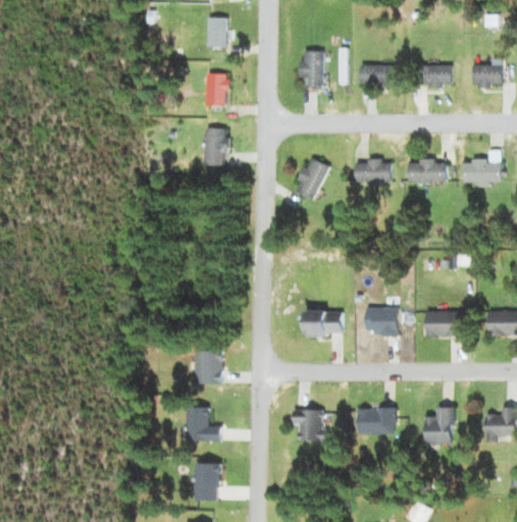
[(223,48),(223,17),(204,17),(204,48),(223,48)]
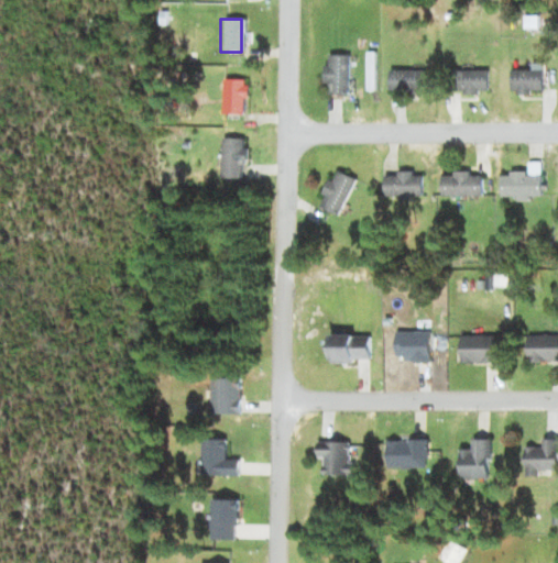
[(346,55),(323,55),(323,95),(346,95),(346,55)]
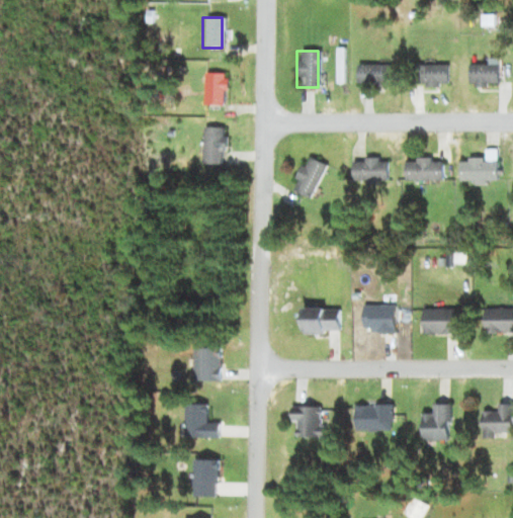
[(497,84),(497,64),(467,64),(467,84),(497,84)]
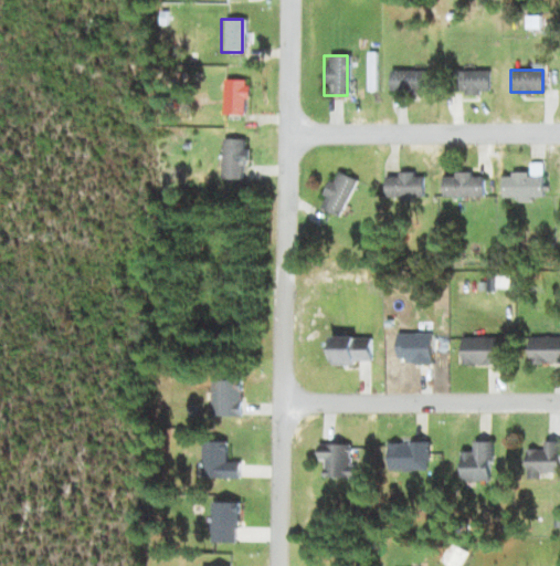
[(425,93),(425,71),(388,71),(388,93),(425,93)]
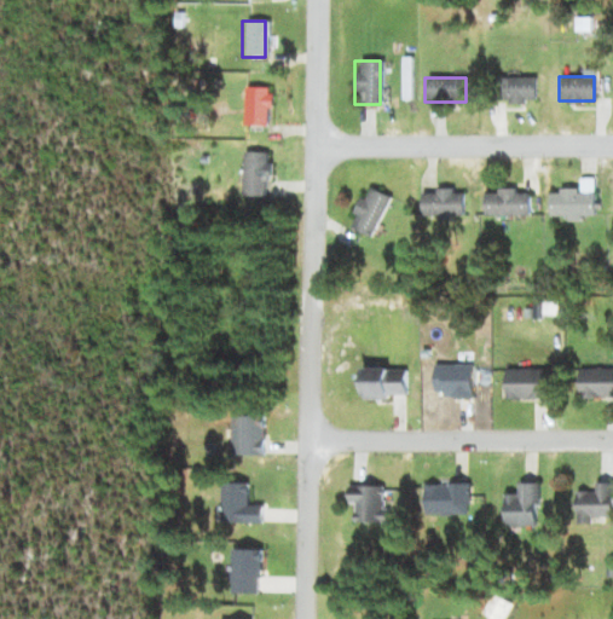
[(533,77),(489,77),(489,100),(533,100),(533,77)]
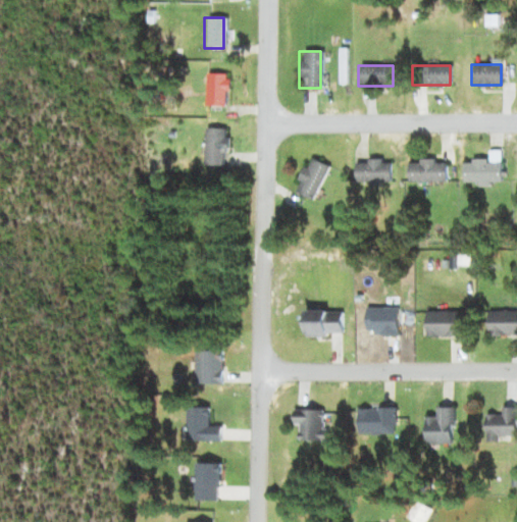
[(222,73),(203,73),(203,107),(222,107),(222,73)]
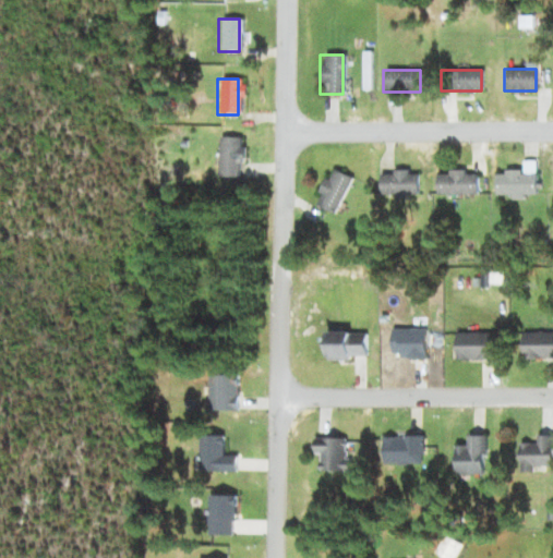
[(218,177),(240,177),(240,136),(218,136),(218,177)]
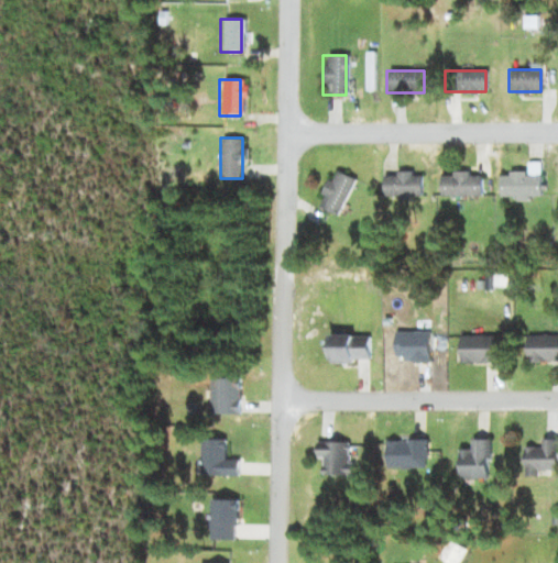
[(539,162),(526,163),(527,173),(501,174),(501,198),(539,198),(539,162)]
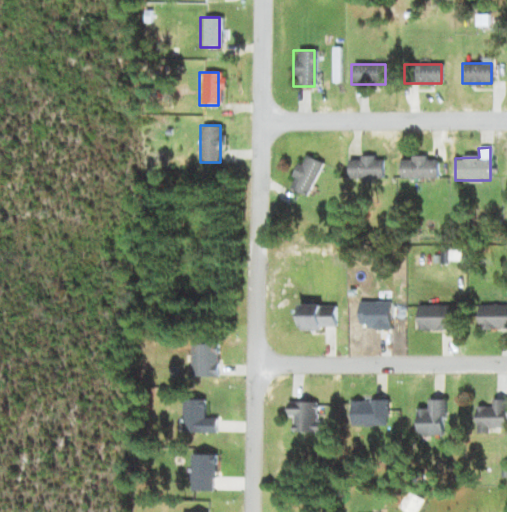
[(307,195),(321,163),(301,154),(287,187),(307,195)]
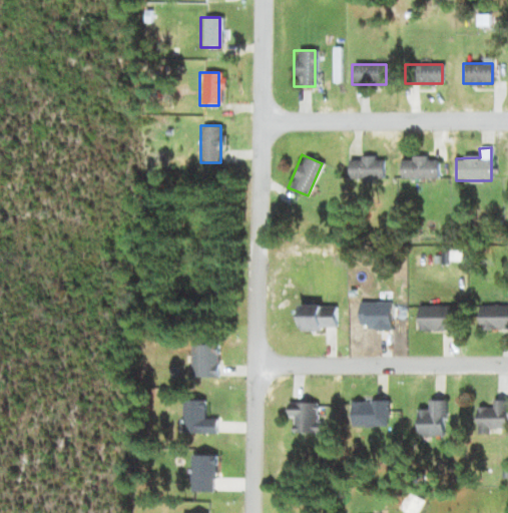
[(383,178),(383,157),(347,157),(347,178),(383,178)]
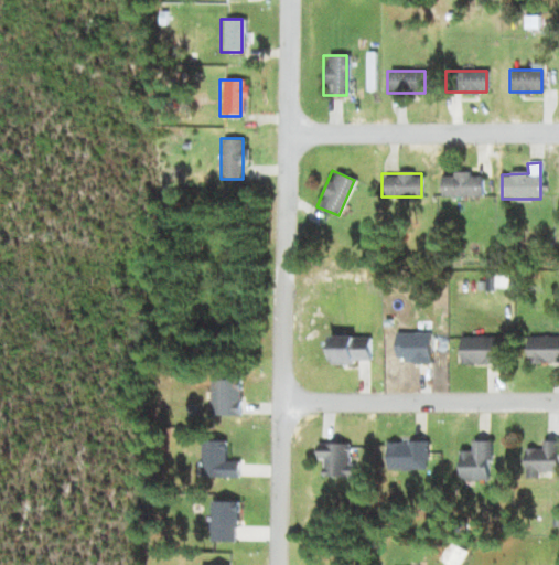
[(483,196),(483,174),(441,174),(441,196),(483,196)]
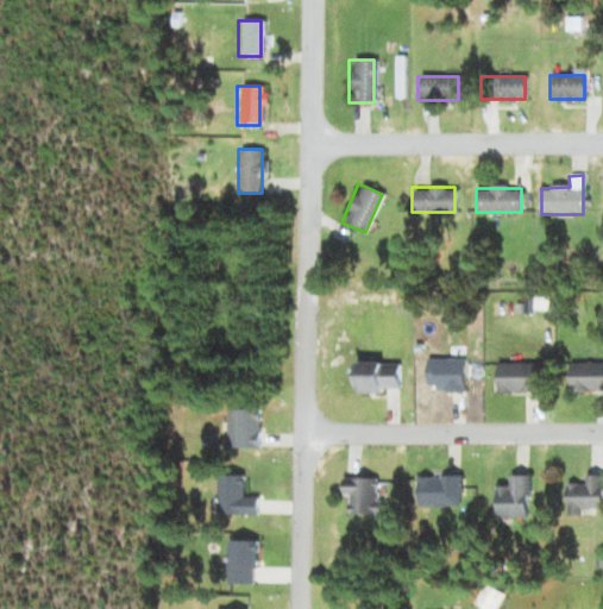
[(464,390),(464,359),(427,359),(427,390),(464,390)]
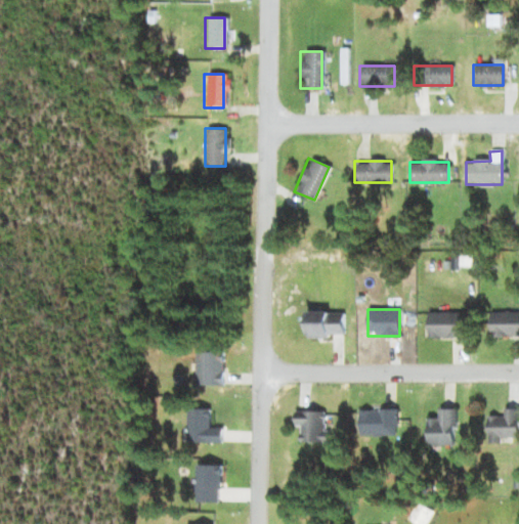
[(518,335),(518,311),(488,311),(488,336),(518,335)]
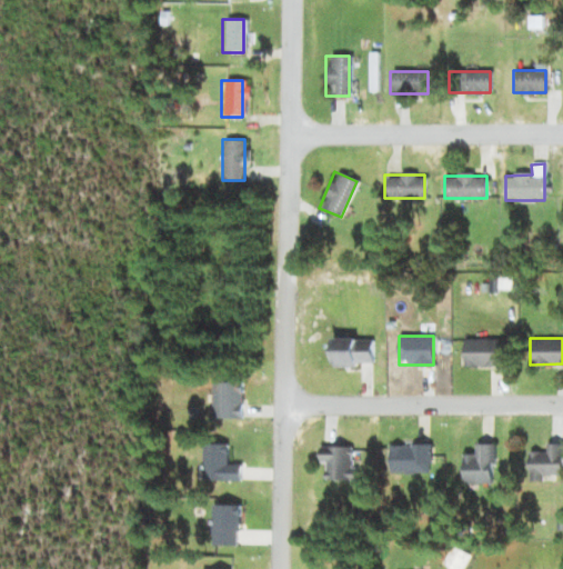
[(329,366),(371,366),(371,339),(329,339),(329,366)]
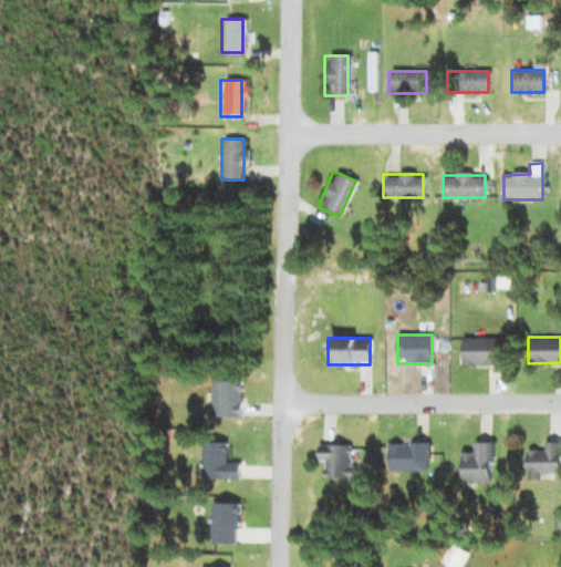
[(461,364),(499,364),(499,338),(461,338),(461,364)]
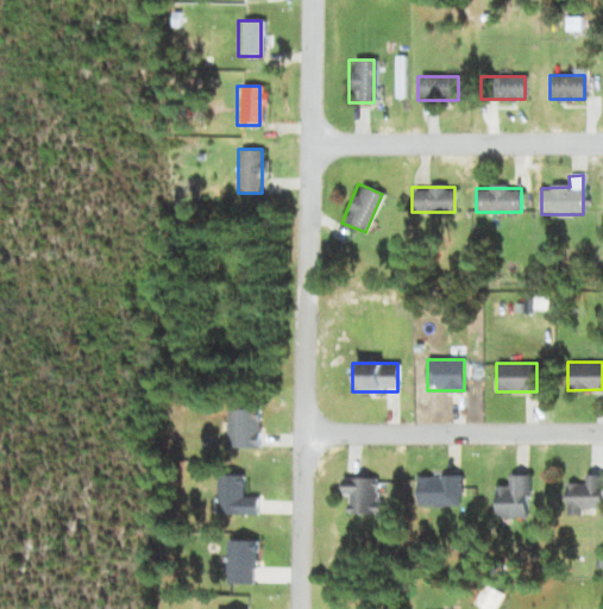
[(257,408),(226,408),(226,447),(257,447),(257,408)]
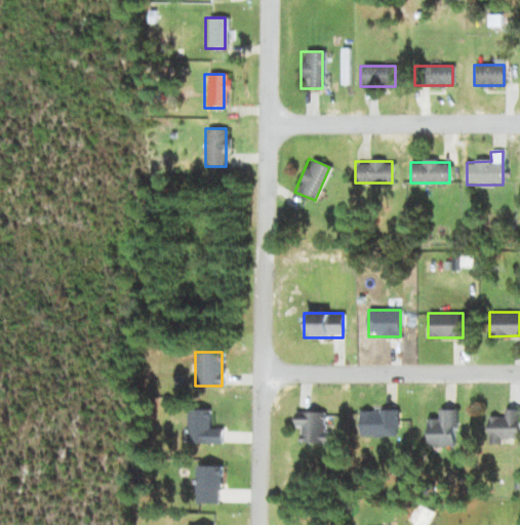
[(220,429),(208,429),(208,409),(185,409),(185,443),(220,443),(220,429)]
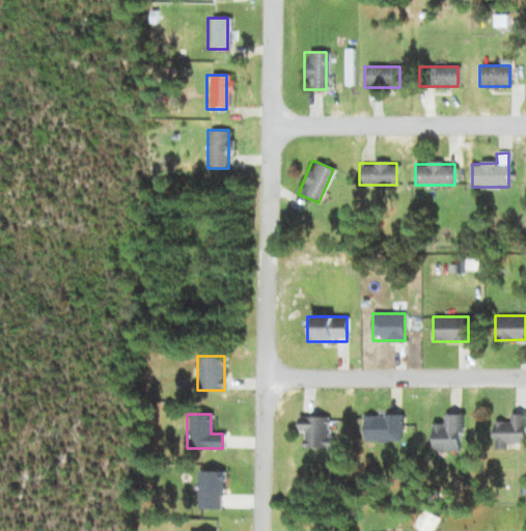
[(459,451),(459,414),(441,414),(441,424),(430,424),(430,451),(459,451)]
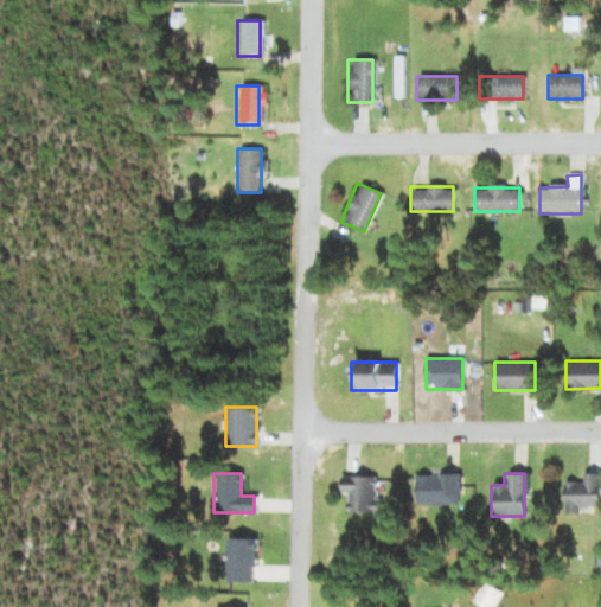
[(581,483),(562,483),(563,510),(599,509),(599,473),(581,473),(581,483)]
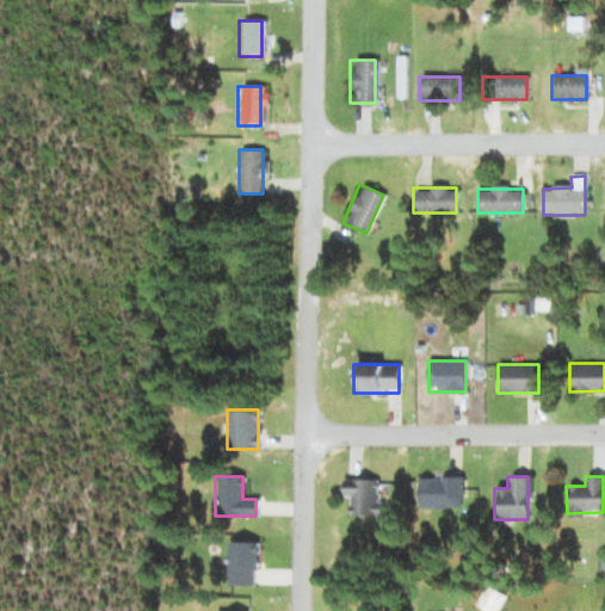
[(460,508),(460,477),(415,477),(415,508),(460,508)]
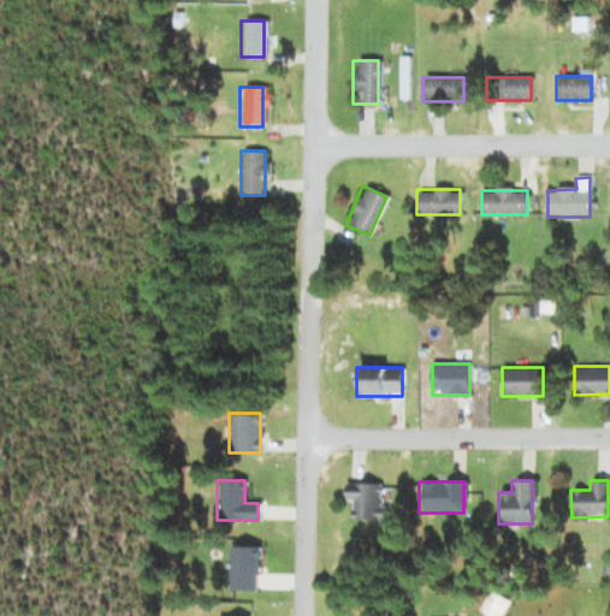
[(380,520),(380,483),(344,483),(344,501),(351,501),(351,520),(380,520)]
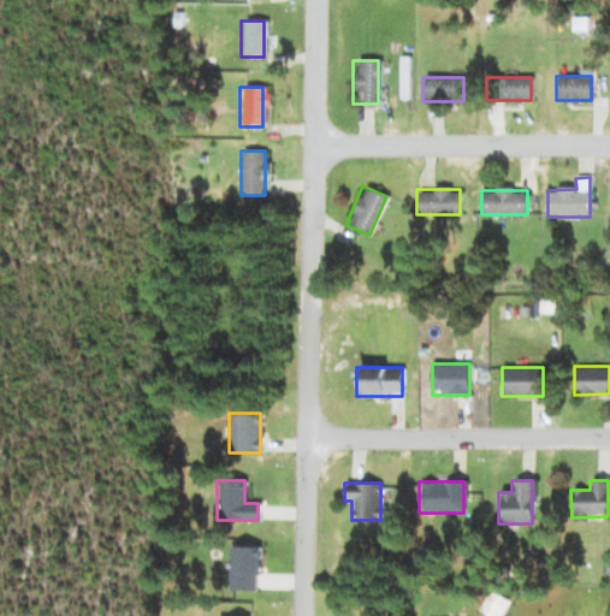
[(226,548),(226,591),(255,591),(255,548),(226,548)]
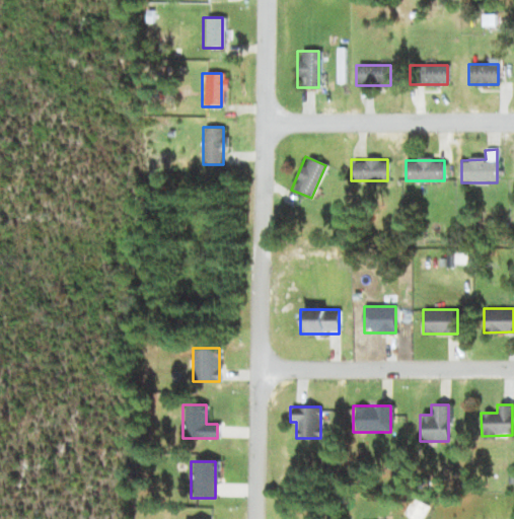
[(404,513),(411,518),(419,518),(427,508),(414,498),(404,513)]
